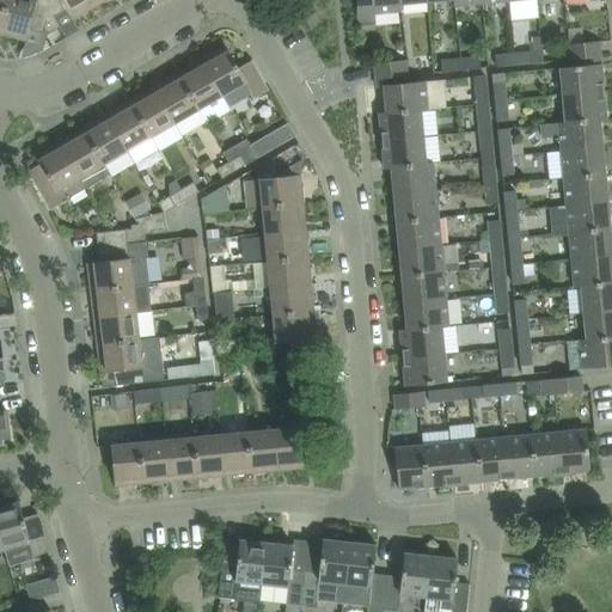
[(7,0),(0,26),(0,34),(25,41),(29,30),(48,35),(60,28),(55,17),(54,18),(43,0),(7,0)]
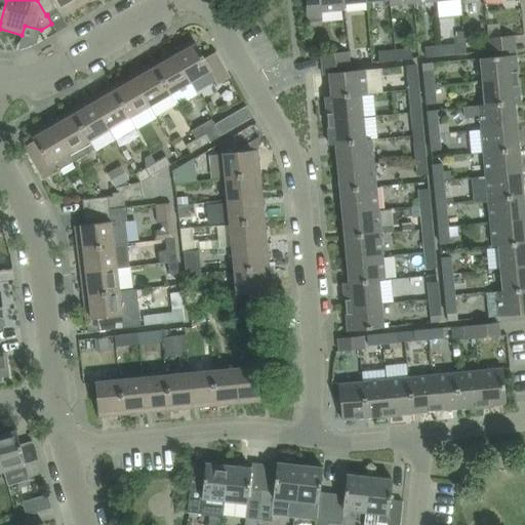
[(37,0),(46,15),(47,14),(57,8),(62,17),(83,5),(79,0),(37,0)]
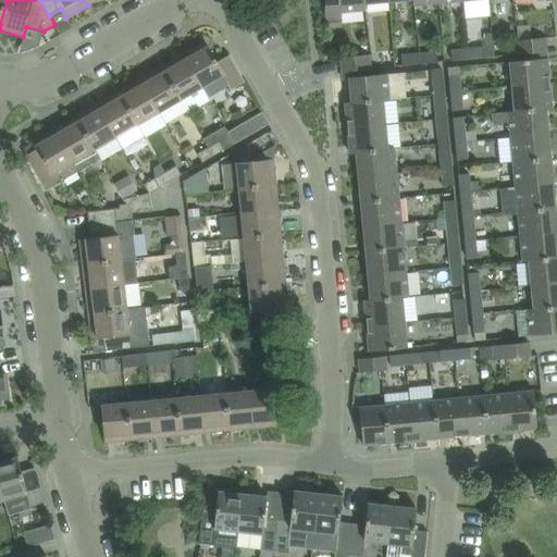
[(341,13),(364,11),(363,0),(324,0),(326,20),(327,25),(342,23),(341,13)]
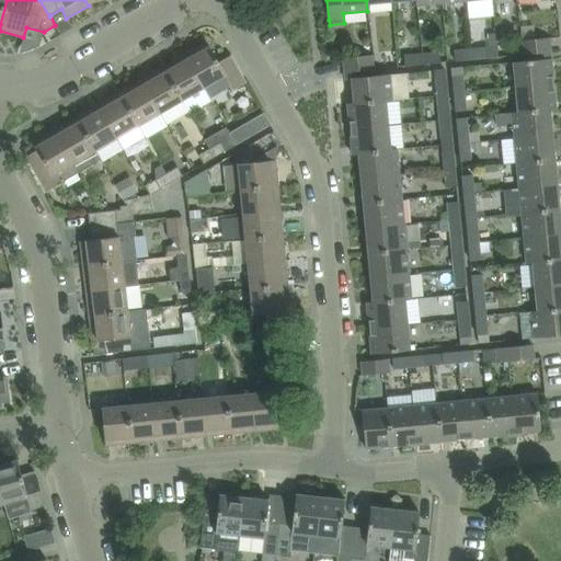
[(367,4),(391,2),(391,0),(366,0),(367,11),(368,11),(367,4)]
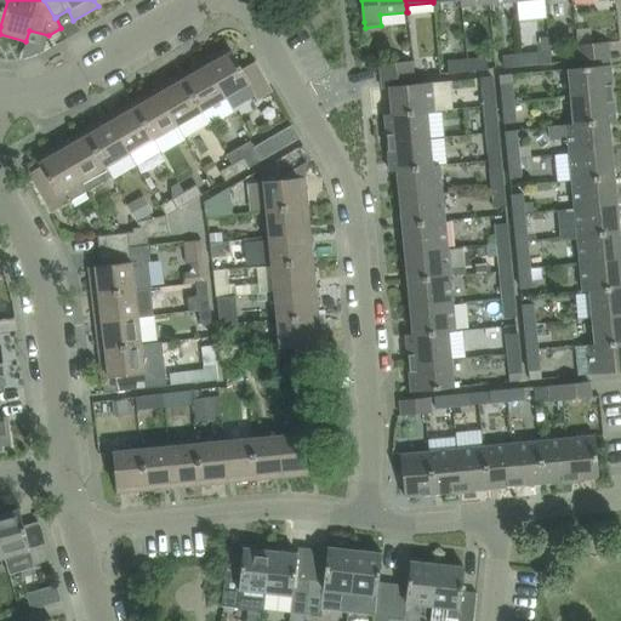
[(516,0),(517,1),(518,21),(546,18),(543,0),(516,0)]
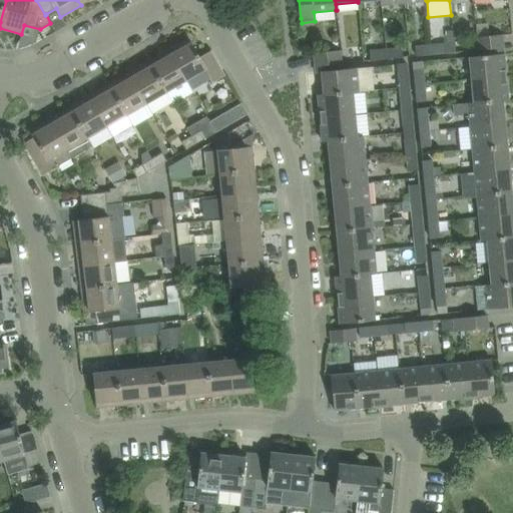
[(265,11),(263,12),(255,16),(261,25),(270,20),(265,11)]
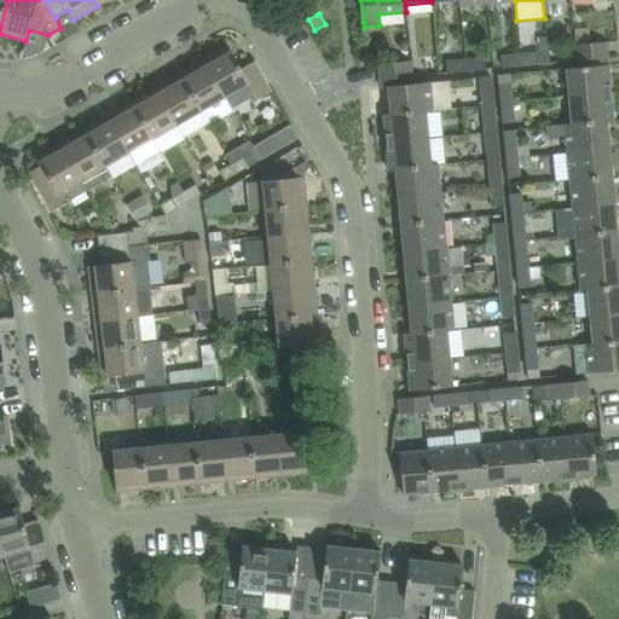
[(606,42),(582,45),(570,46),(572,62),(607,58),(606,42)]
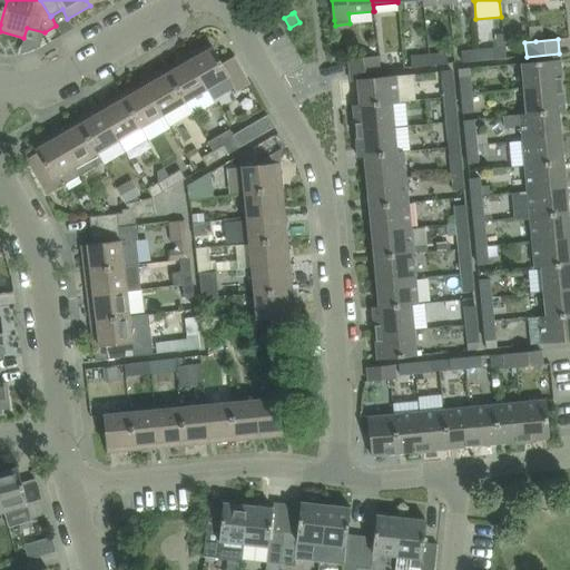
[(251,85),(235,57),(222,65),(209,43),(187,57),(206,90),(227,78),(236,94),(251,85)]
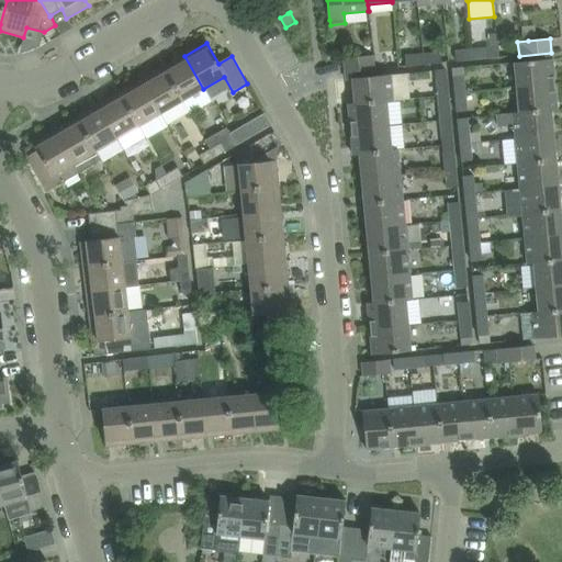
[(491,58),(490,47),(472,49),(473,60),(491,58)]
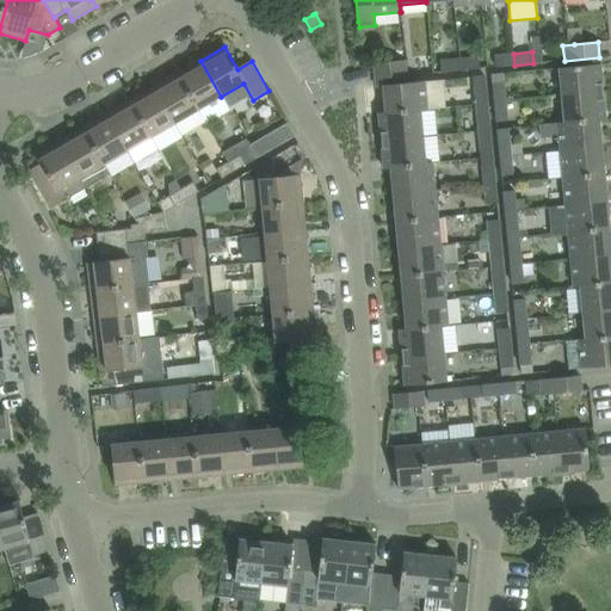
[(514,66),(513,54),(494,55),(495,67),(514,66)]
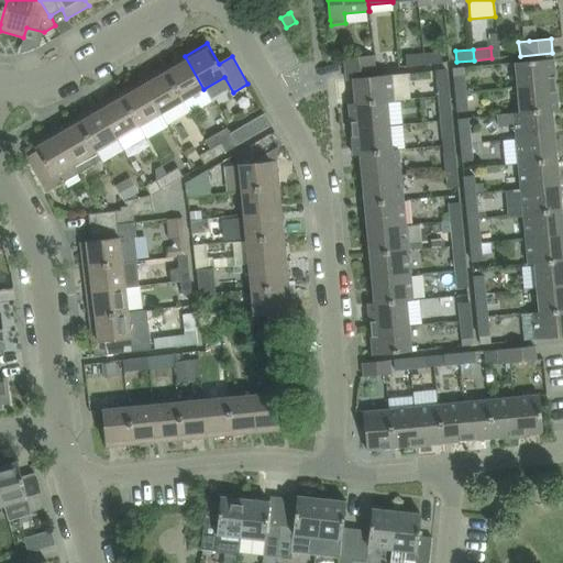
[(441,53),(423,54),(424,65),(442,64),(441,53)]
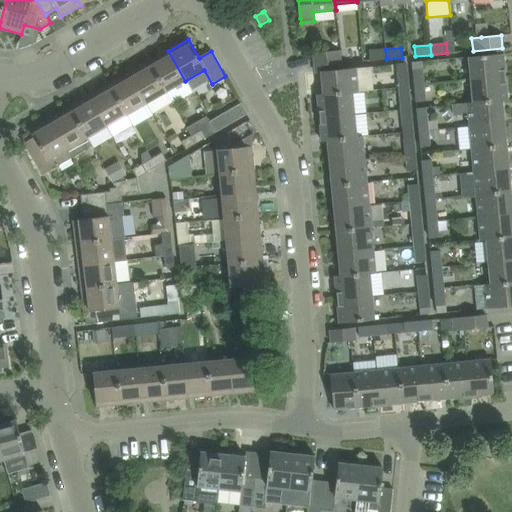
[(369,61),(386,59),(385,49),(368,51),(369,61)]
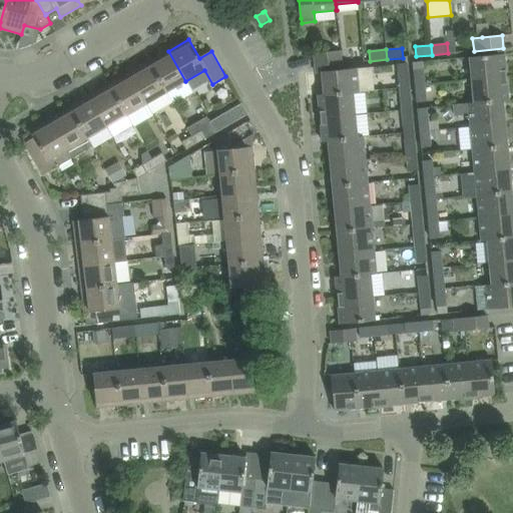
[(185,81),(168,51),(148,62),(166,92),(185,81)]
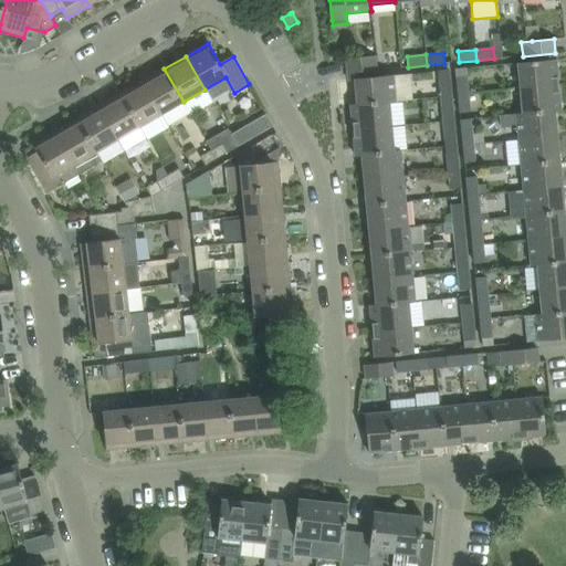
[(346,60),(347,73),(368,71),(369,71),(376,71),(375,56),(368,58),(346,60)]
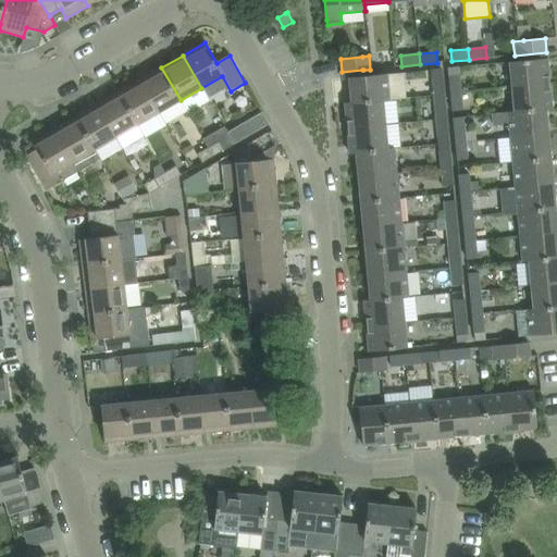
[(509,62),(512,87),(549,84),(547,59),(509,62)]
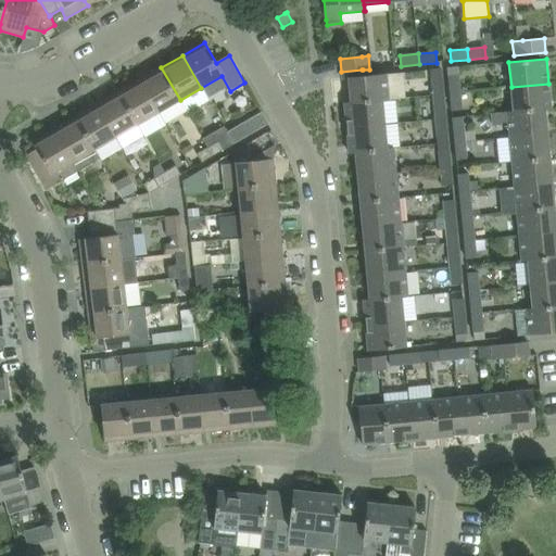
[(139,79),(159,113),(180,100),(161,67),(139,79)]
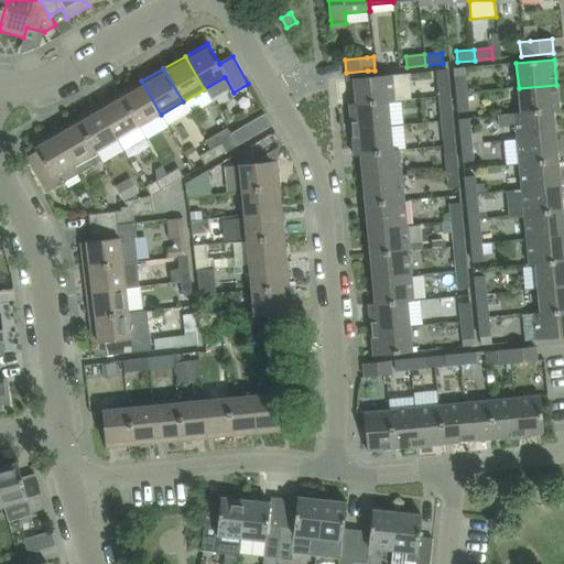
[(391,76),(376,77),(367,78),(354,79),(354,82),(356,105),(394,101),(391,76)]
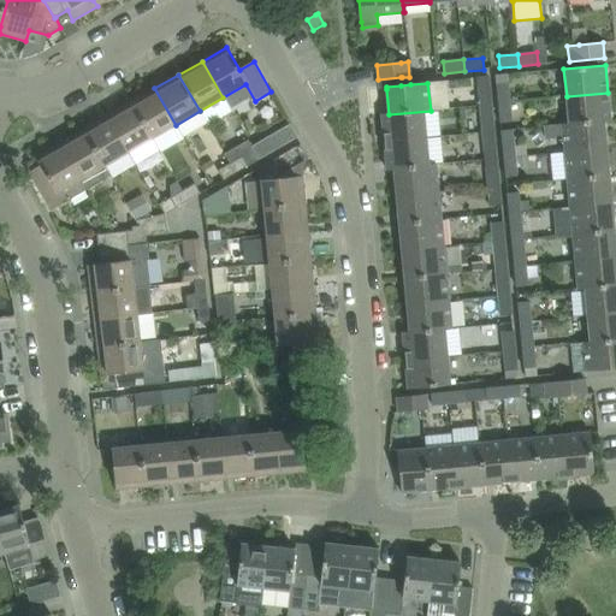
[(509,83),(497,84),(498,104),(510,102),(509,83)]
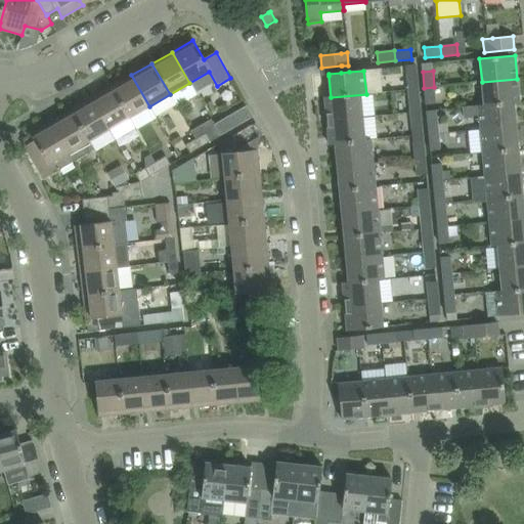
[(417,73),(406,74),(407,90),(418,89),(417,73)]
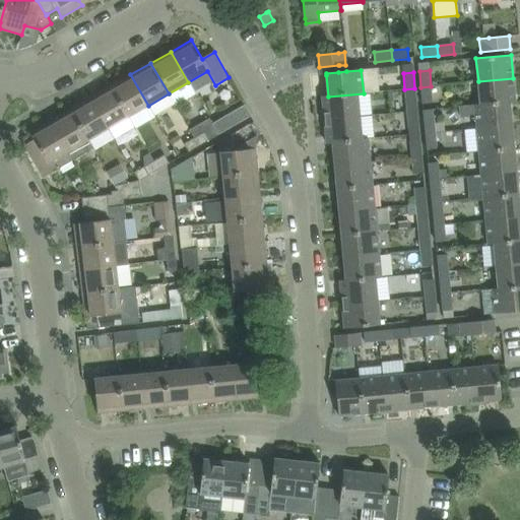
[(111,86),(128,117),(148,106),(130,74),(111,86)]
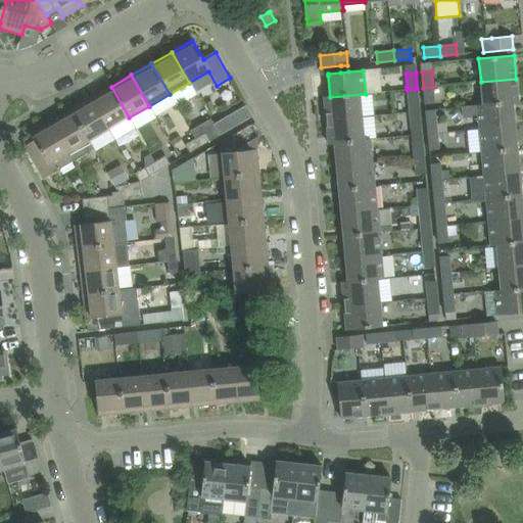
[(516,79),(481,82),(483,105),(512,102),(512,103),(518,103),(518,101),(516,79)]
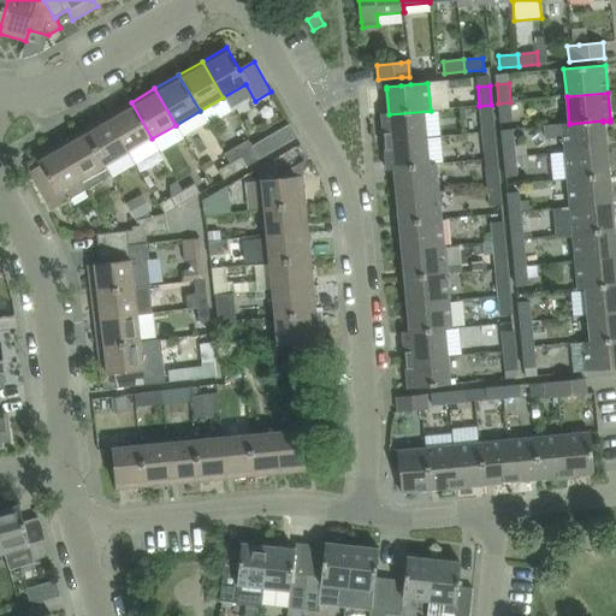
[(152,138),(131,102),(107,116),(129,152),(152,138)]
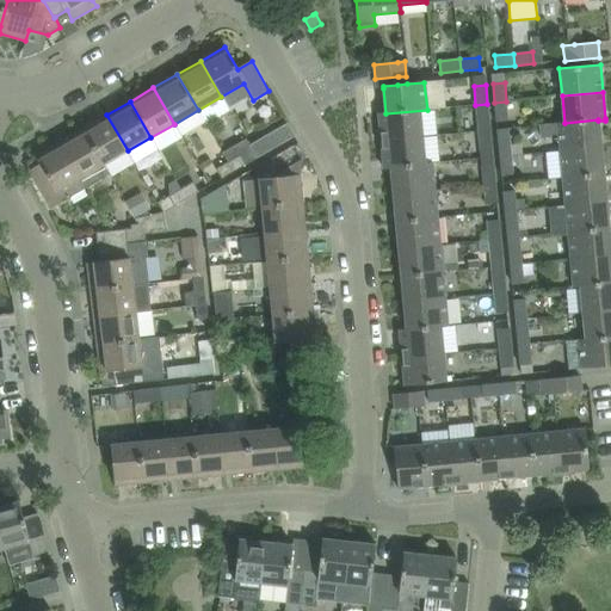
[(506,102),(494,103),(497,123),(508,122),(506,102)]
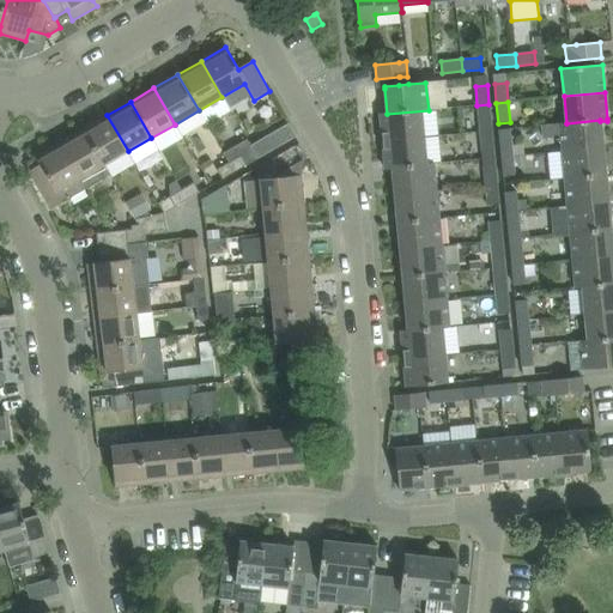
[(380,114),(382,141),(424,138),(422,111),(429,111),(429,110),(387,114),(380,114)]
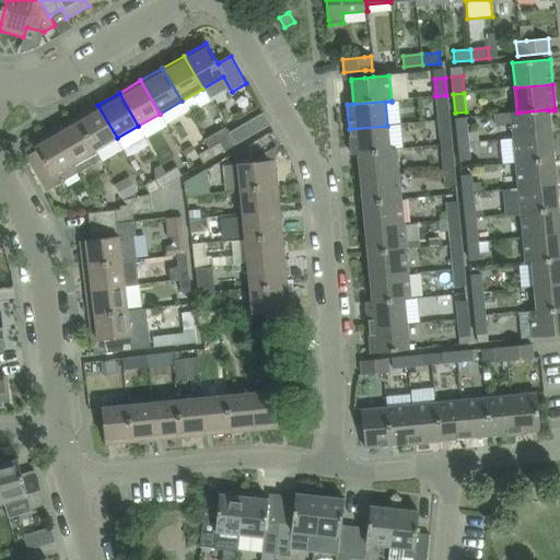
[(436,103),(439,120),(448,119),(447,102),(436,103)]
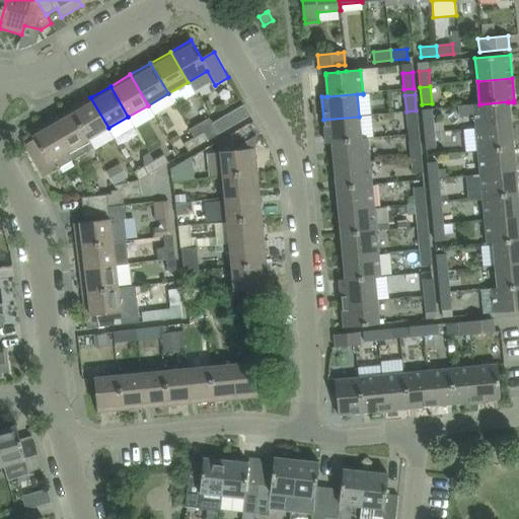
[(90,97),(70,109),(88,140),(108,128),(90,97)]
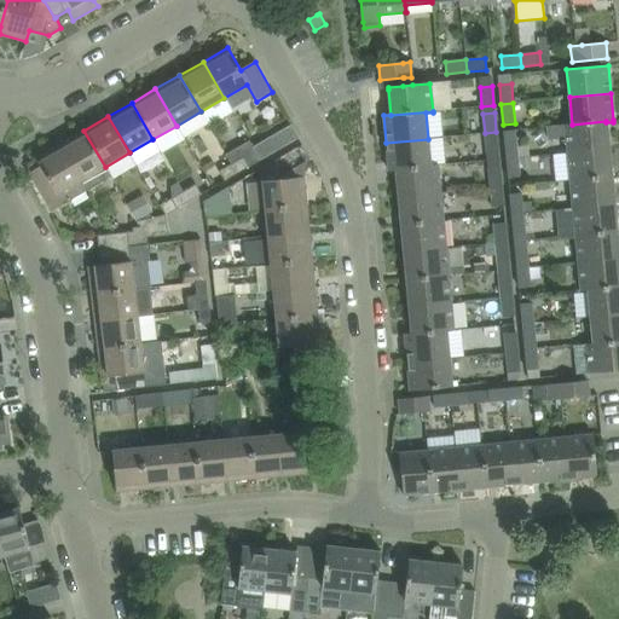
[(566,139),(567,152),(608,149),(606,122),(606,121),(572,125),(547,127),(548,142),(566,139)]
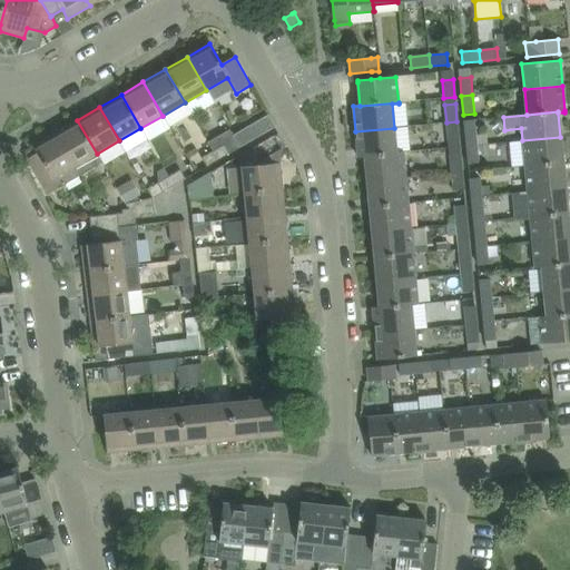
[(268,115),(233,136),(233,135),(232,136),(238,148),(275,127),(268,115)]
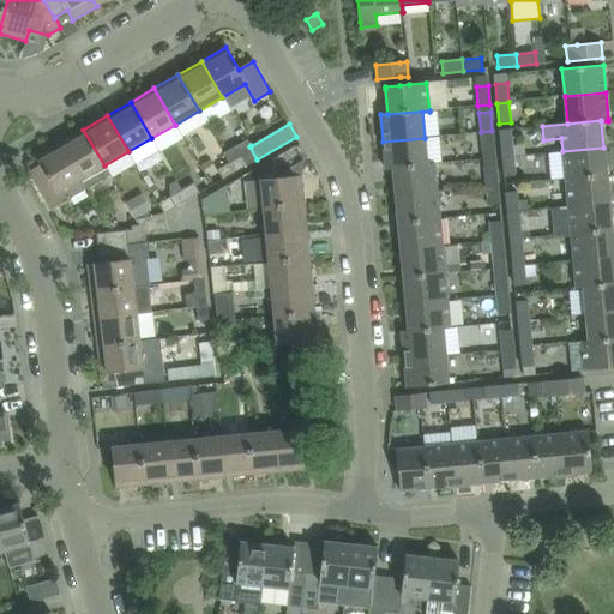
[(503,157),(515,156),(511,128),(499,130),(503,157)]
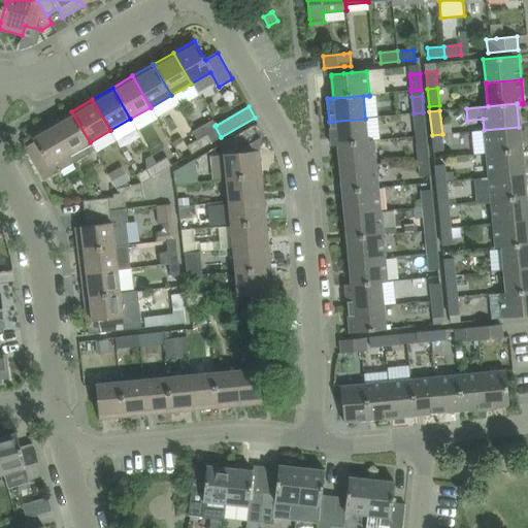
[(90,142),(71,111),(52,123),(69,154),(74,163),(95,152),(90,142)]
